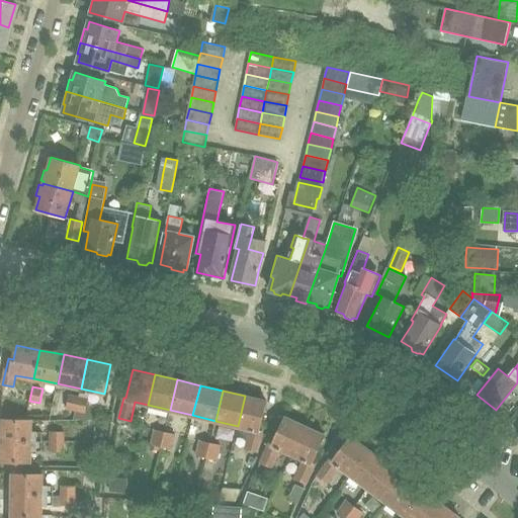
[(76,411),(79,397),(69,395),(66,409),(76,411)]
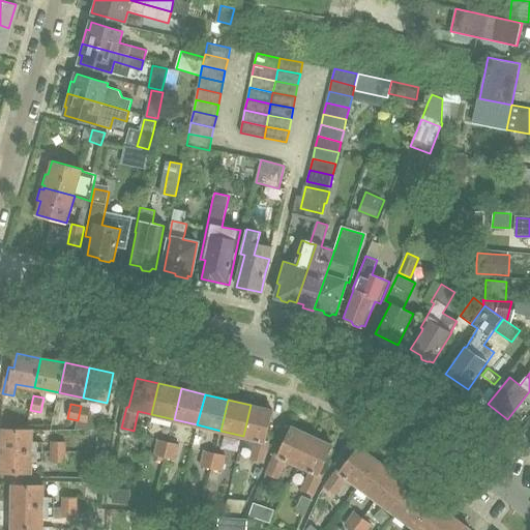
[(252,460),(264,463),(269,441),(266,440),(273,411),(251,405),(243,436),(256,439),(252,460)]
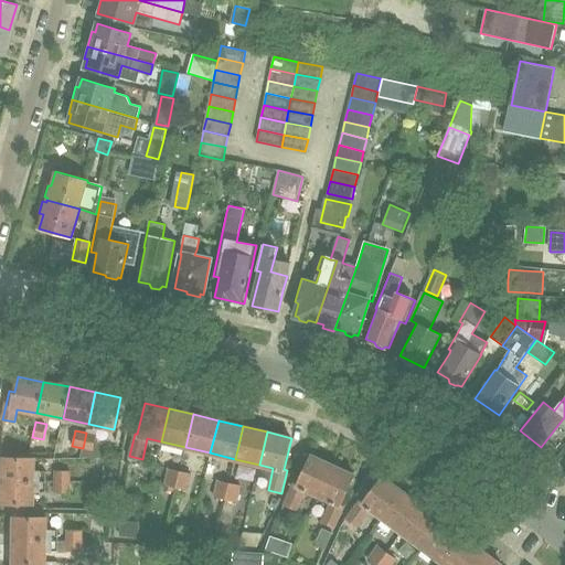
[(86,433),(83,448),(95,450),(98,435),(86,433)]
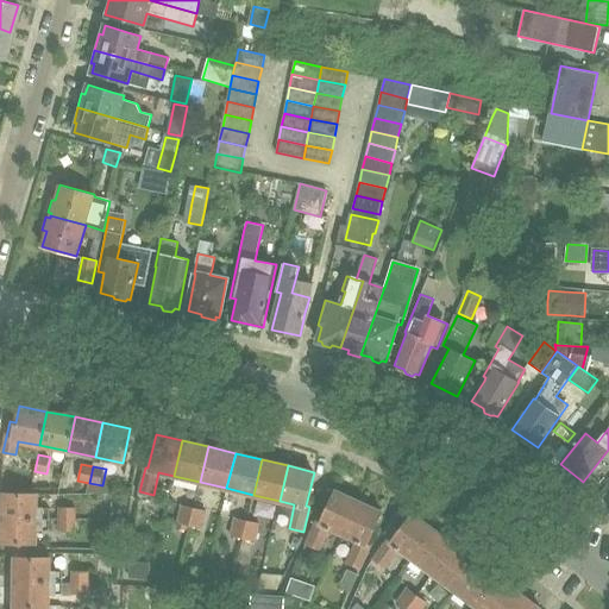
[(343,534),(358,501),(334,490),(319,522),(316,520),(306,544),(319,550),(330,528),(343,534)]
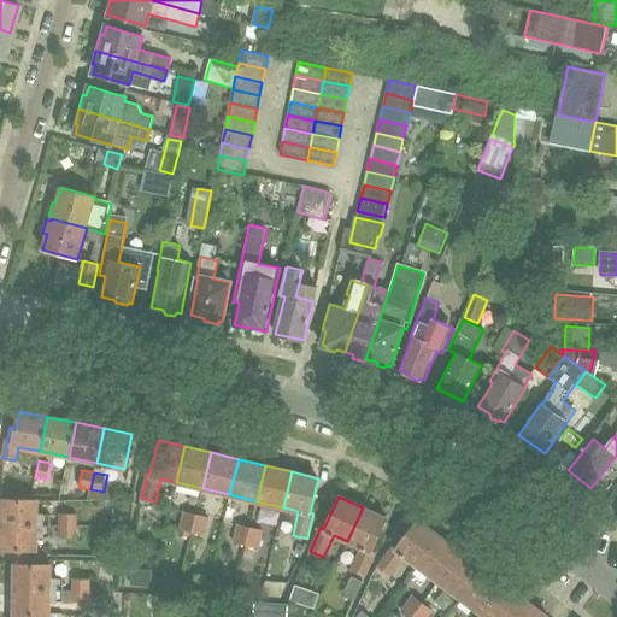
[(37,500),(27,500),(3,499),(1,524),(50,526),(50,515),(36,515),(37,500)]
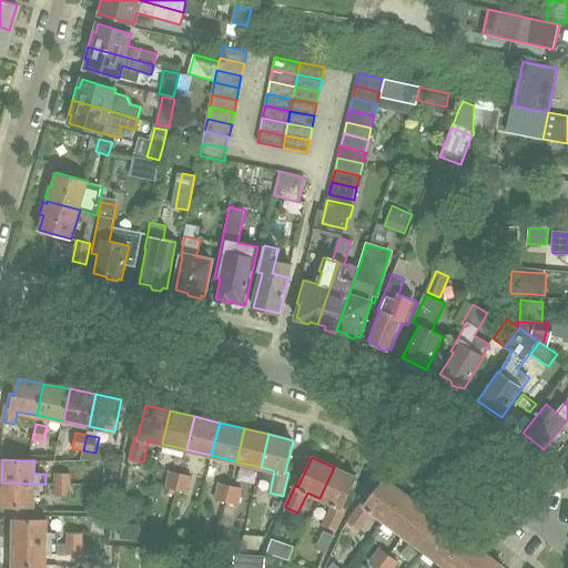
[(343,507),(347,498),(356,477),(334,467),(320,498),(332,504),(323,524),(336,530),(346,509),(343,507)]
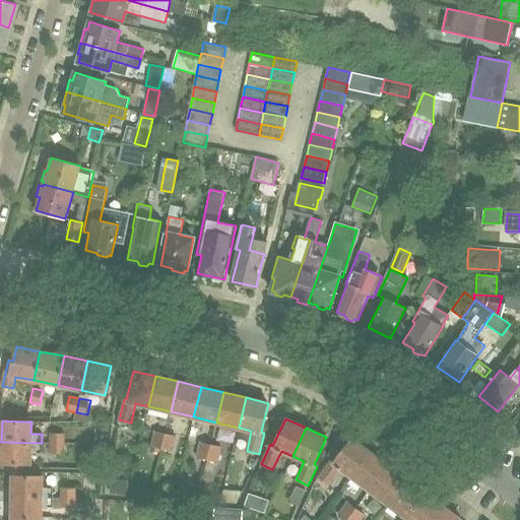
[(163,447),(166,434),(155,432),(152,445),(163,447)]
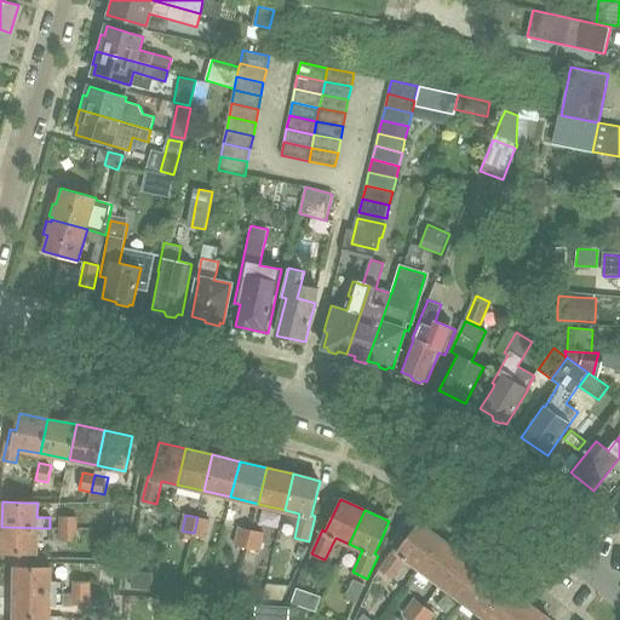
[(59,529),(78,529),(78,517),(61,517),(59,529)]
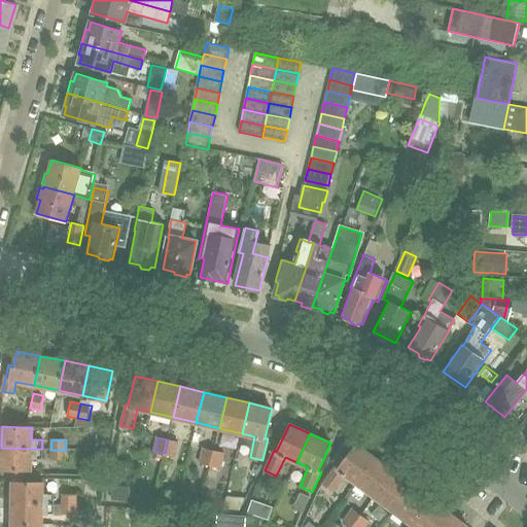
[(168,440),(165,453),(174,456),(178,442),(168,440)]
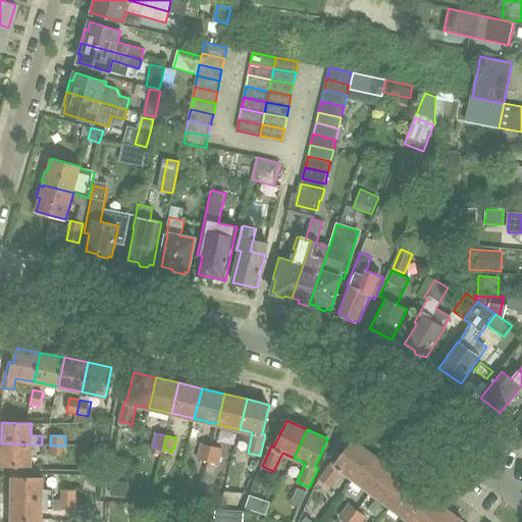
[(353,478),(371,453),(353,439),(337,460),(335,458),(321,477),(331,484),(343,470),(353,478)]
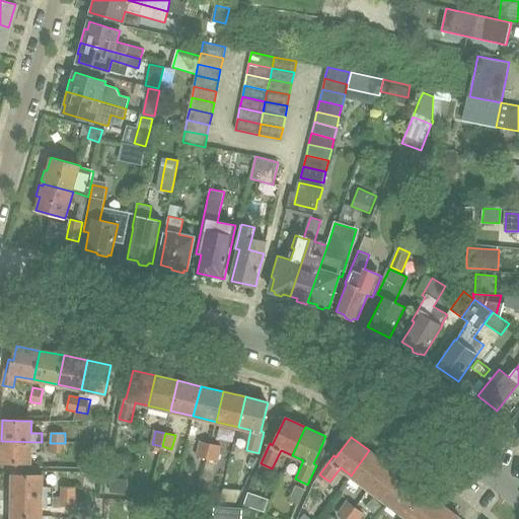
[(42,452),(42,442),(1,441),(1,462),(30,463),(30,452),(42,452)]
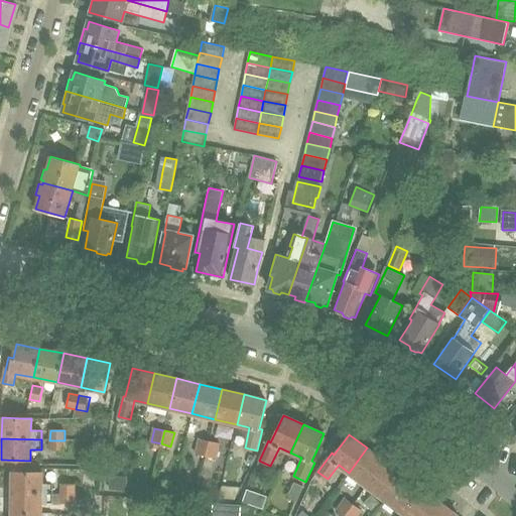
[(206,455),(209,441),(200,438),(196,453),(206,455)]
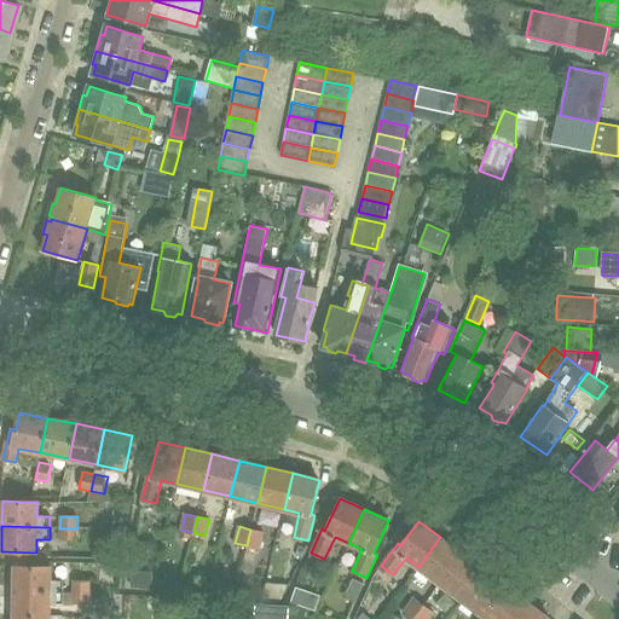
[(77,542),(77,528),(59,528),(59,541),(77,542)]
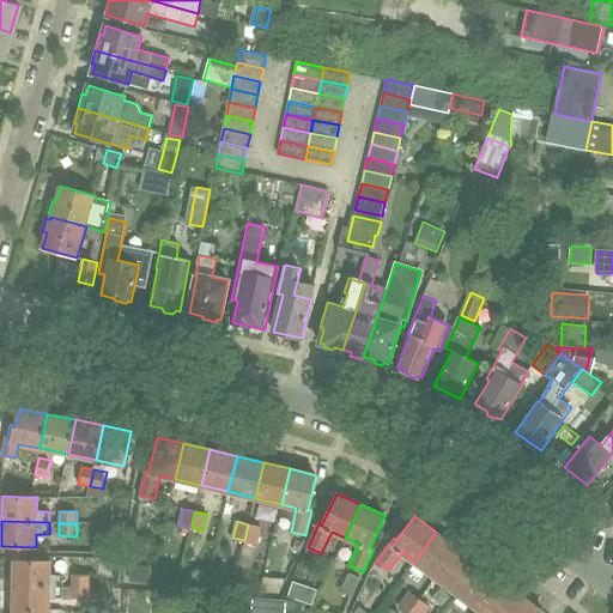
[(248,525),(244,540),(256,542),(260,527),(248,525)]
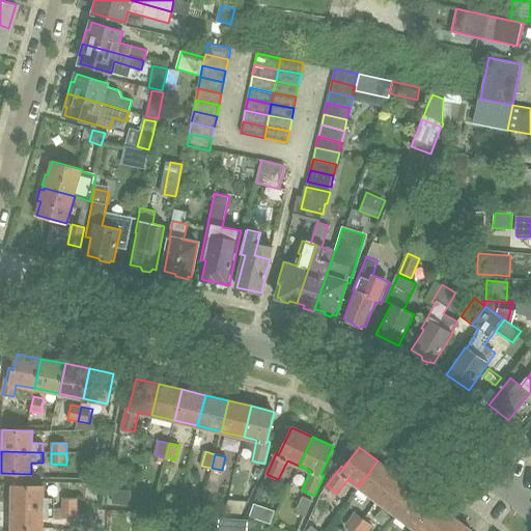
[(378,500),(396,475),(378,460),(359,486),(378,500)]
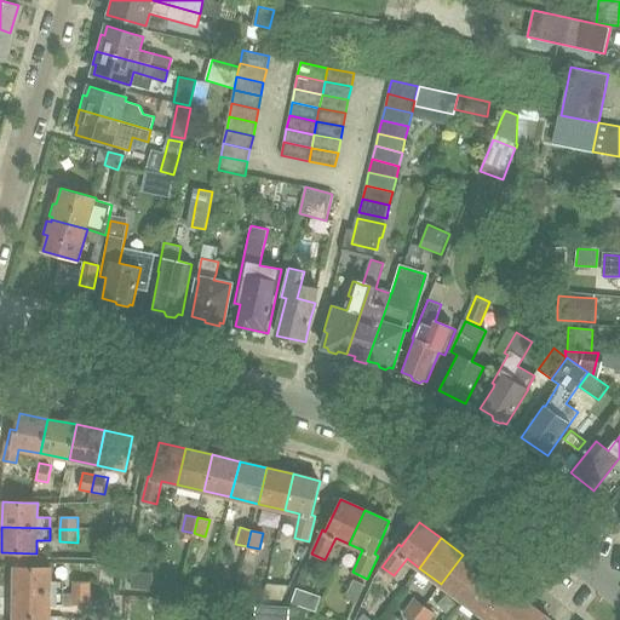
[(464,601),(484,572),(463,555),(441,584),(464,601)]
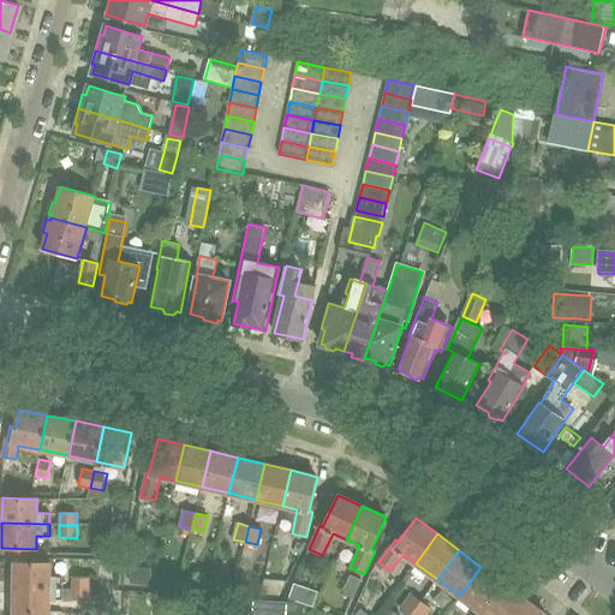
[(51,563),(40,562),(16,562),(15,586),(64,587),(64,578),(51,578),(51,563)]
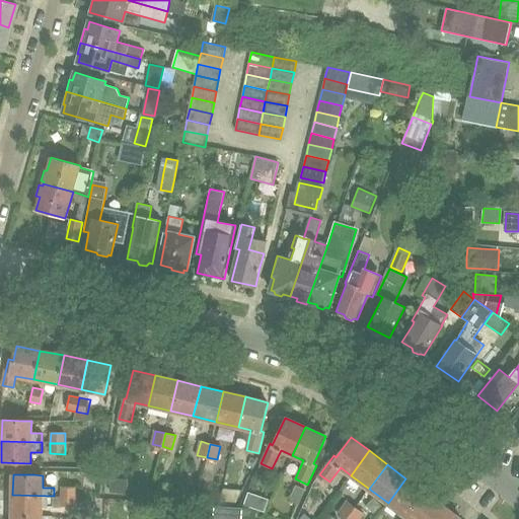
[(128,480),(112,478),(110,492),(127,494),(128,480)]
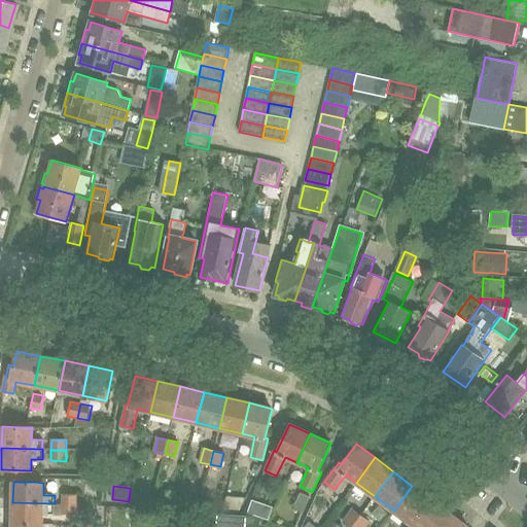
[(413,525),(431,499),(412,486),(394,511),(413,525)]
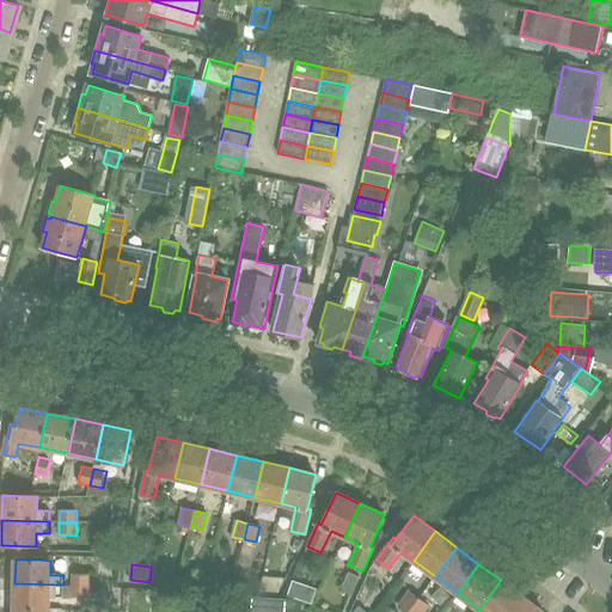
[(73,586),(90,586),(90,573),(73,573),(73,586)]
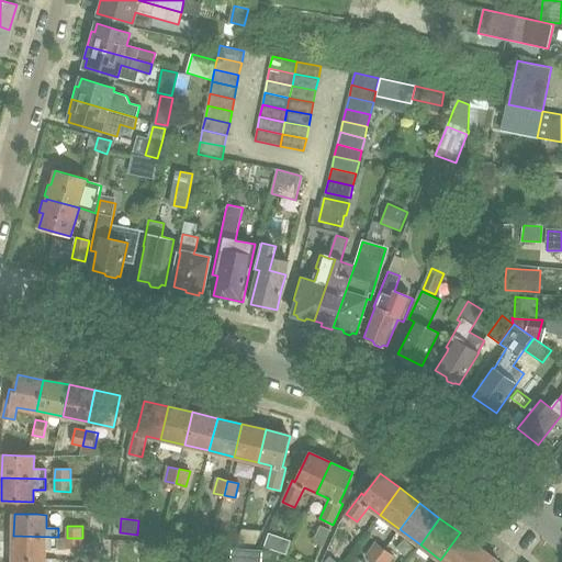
[(314,544),(323,548),(330,532),(321,528),(314,544)]
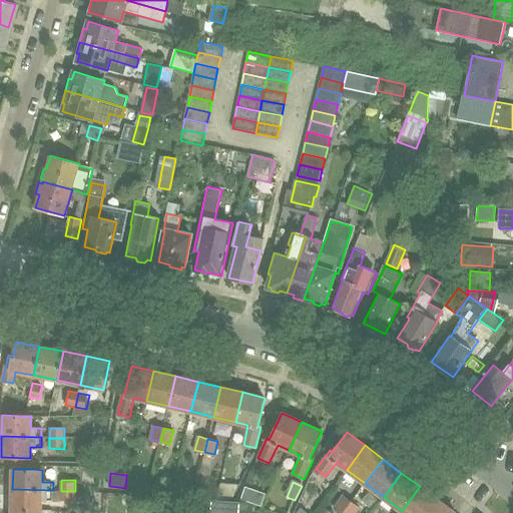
[(404,512),(428,512),(438,500),(420,486),(402,511),(404,512)]
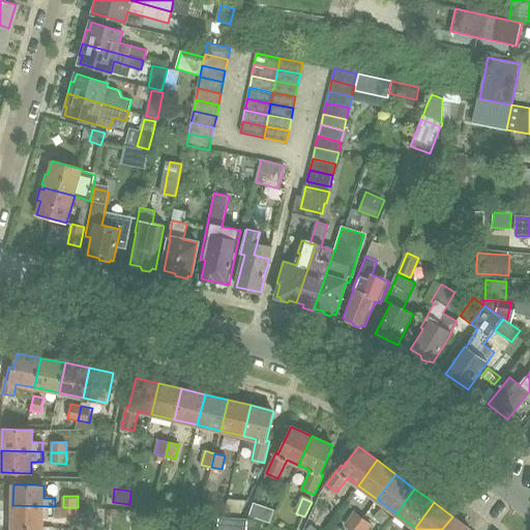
[(54,518),(55,506),(12,505),(12,527),(42,528),(42,518),(54,518)]
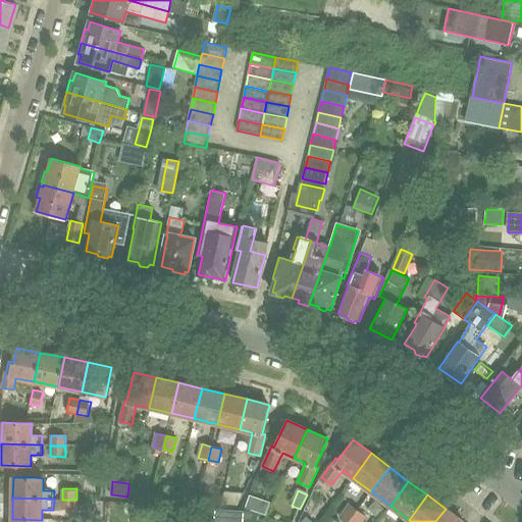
[(76,510),(76,500),(62,500),(62,510),(76,510)]
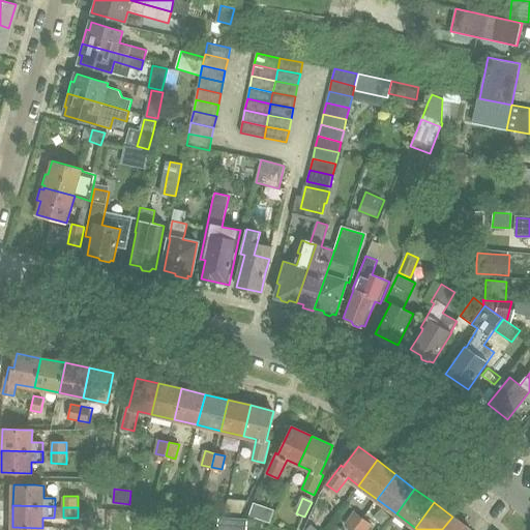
[(273,511),(263,508),(259,521),(269,524),(273,511)]
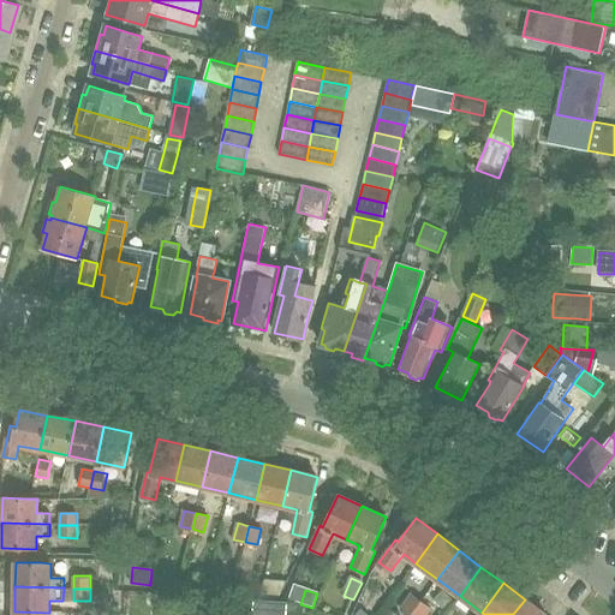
[(410,614),(421,602),(411,595),(401,608),(410,614)]
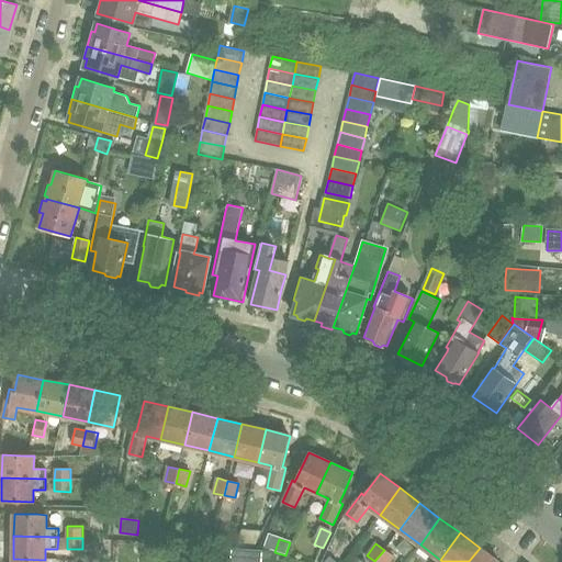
[(186,546),(172,546),(171,557),(186,558),(186,546)]
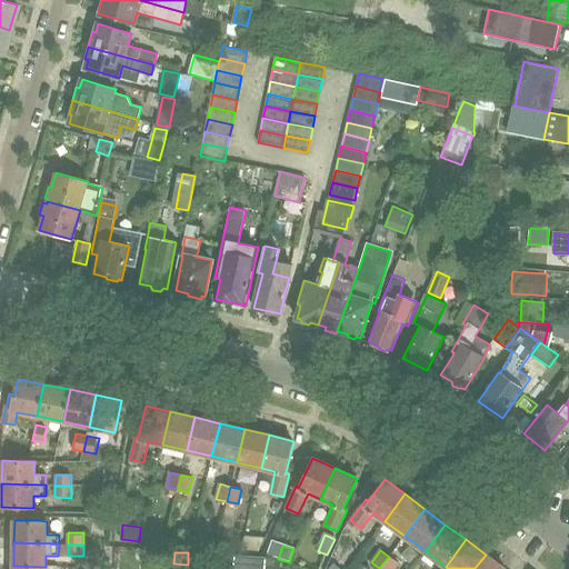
[(505,568),(486,555),(475,568),(505,568)]
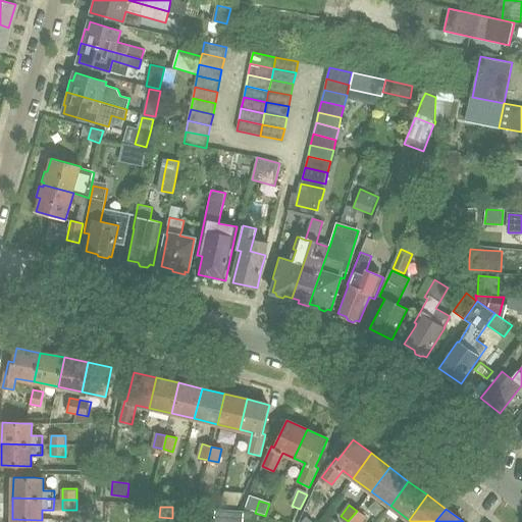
[(138,521),(155,521),(156,521),(156,510),(139,510),(139,521),(138,521)]
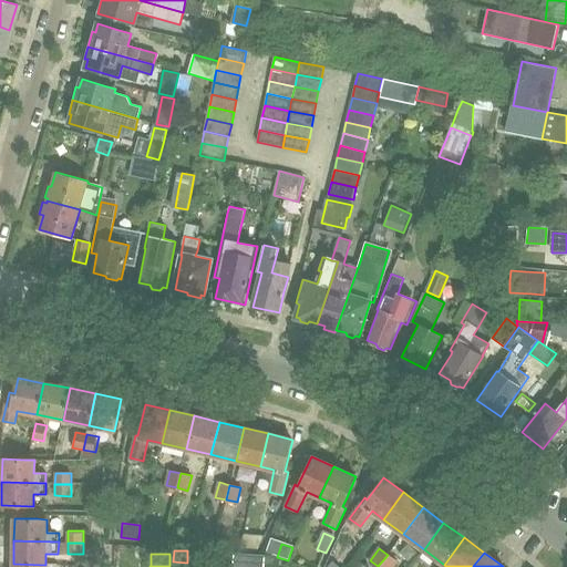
[(263,566),(264,556),(243,555),(241,566),(257,566),(263,566)]
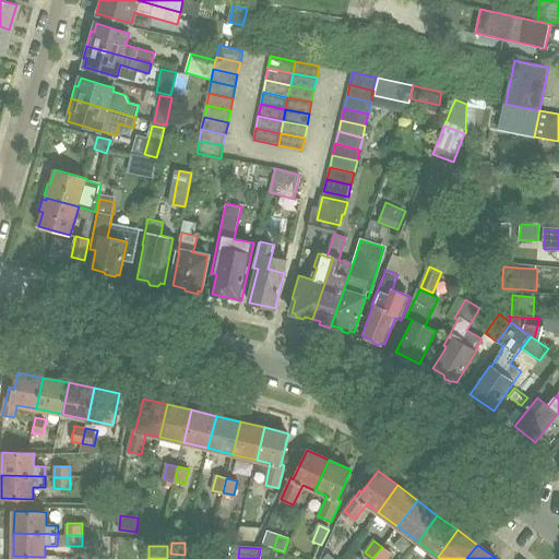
[(382,547),(372,558),(387,558),(391,554),(382,547)]
